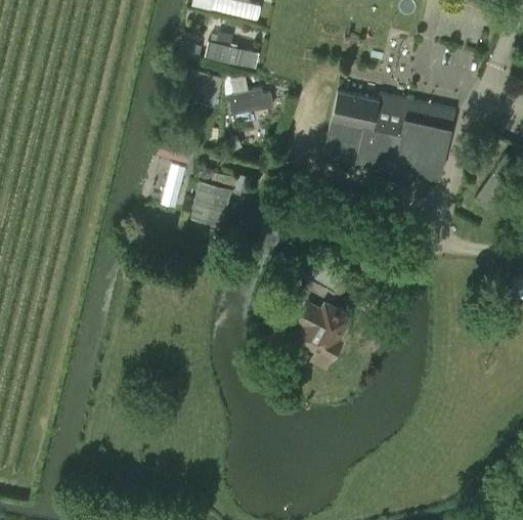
[(259,19),(262,3),(238,0),(213,0),(211,12),(259,19)]
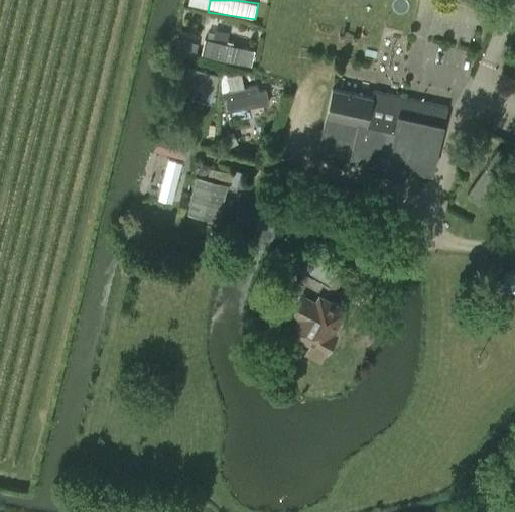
[(205,40),(201,56),(251,69),(255,52),(205,40)]
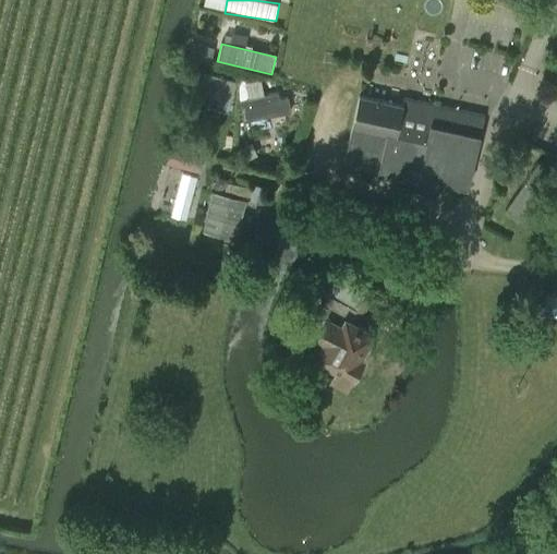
[(193,47),(193,62),(213,63),(213,48),(193,47)]
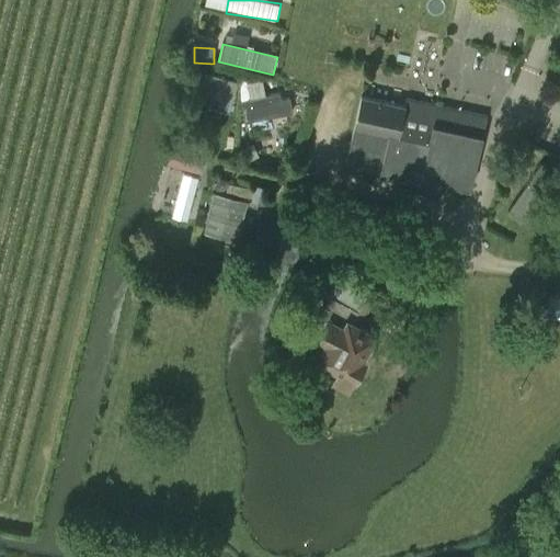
[(233,90),(198,81),(194,94),(209,98),(205,111),(227,116),(233,90)]
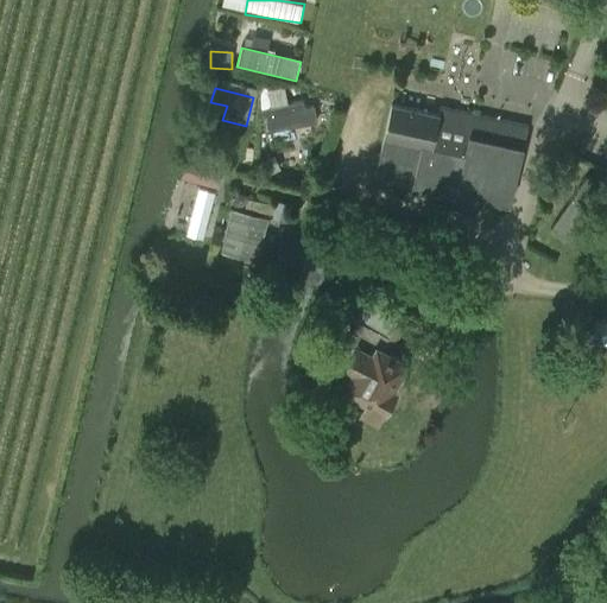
[(315,105),(289,109),(284,88),(269,91),(272,112),(260,113),(266,147),(321,137),(315,105)]
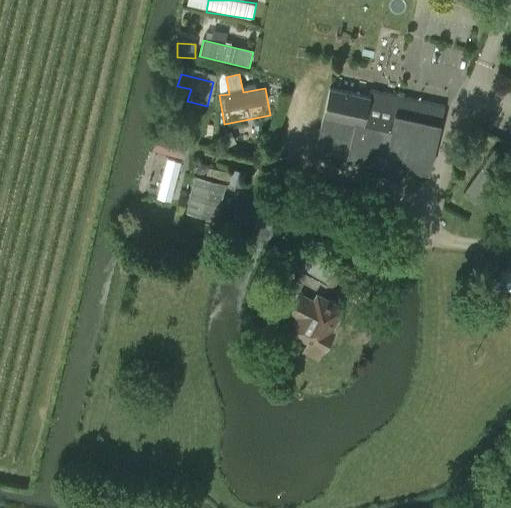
[(398,181),(401,169),(427,175),(440,125),(439,125),(443,110),(367,93),(366,100),(328,90),(325,101),(315,152),(345,159),(344,163),(380,171),(379,177),(398,181)]
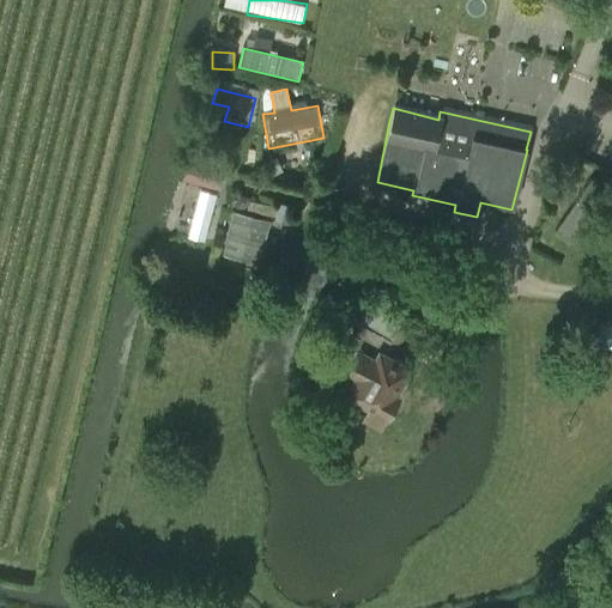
[(200,190),(188,239),(205,244),(217,195),(200,190)]
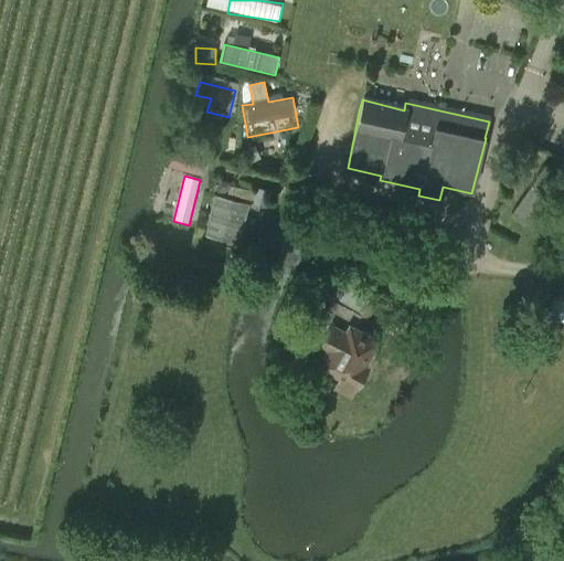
[(246,207),(247,204),(251,204),(251,209),(264,211),(267,194),(254,191),(253,196),(227,190),(229,186),(216,182),(214,194),(221,196),(225,193),(224,200),(213,198),(202,237),(236,245),(246,207)]
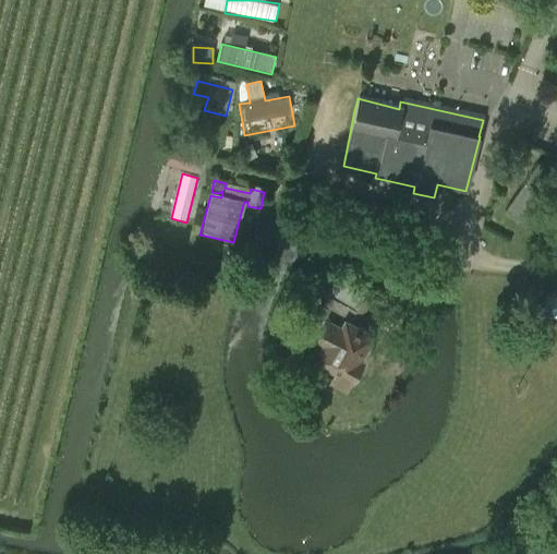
[(524,180),(506,215),(528,226),(546,191),(524,180)]
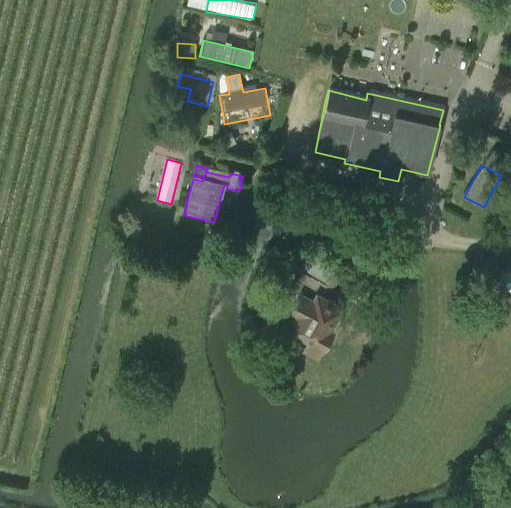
[(302,350),(302,354),(312,359),(316,357),(320,349),(322,350),(332,330),(329,329),(343,307),(328,300),(332,292),(341,273),(307,255),(300,273),(293,284),(303,289),(306,284),(321,292),(319,295),(315,293),(311,299),(299,293),(287,288),(278,305),(290,311),(289,313),(295,315),(287,332),(306,342),(302,350)]
